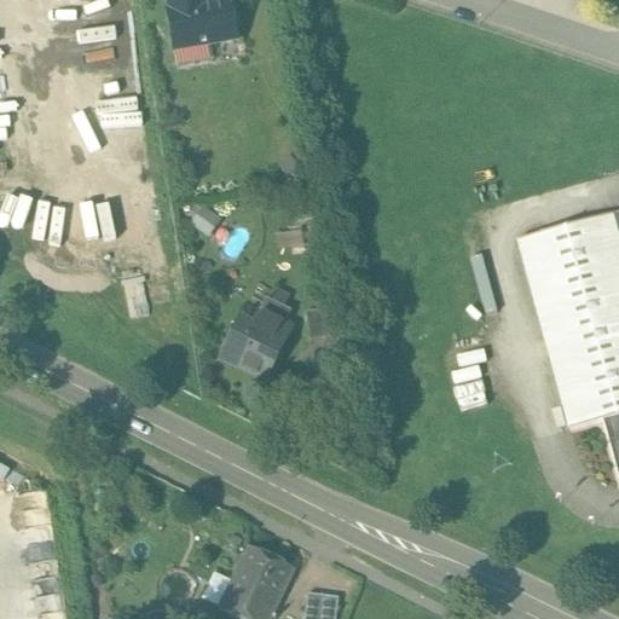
[(203,9),(202,0),(165,0),(173,51),(236,41),(230,4),(203,9)]
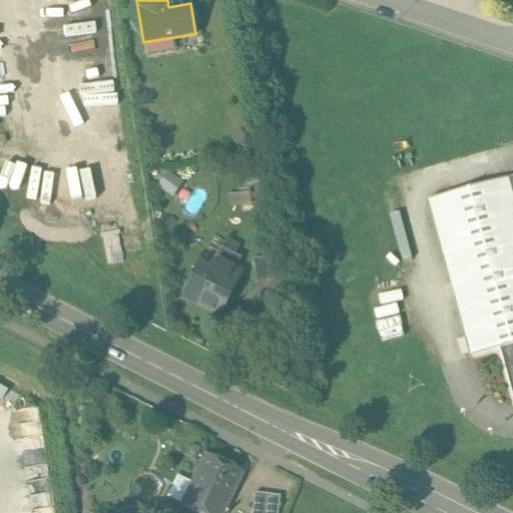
[(512,378),(512,174),(429,197),(472,360),(505,351),(512,378)]
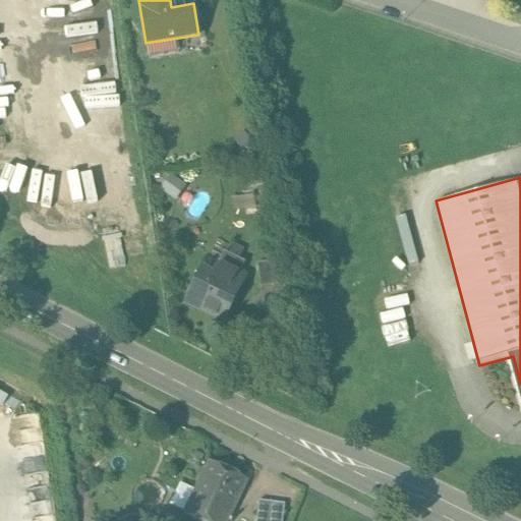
[(237,258),(239,254),(240,254),(242,250),(233,246),(228,254),(237,258)]
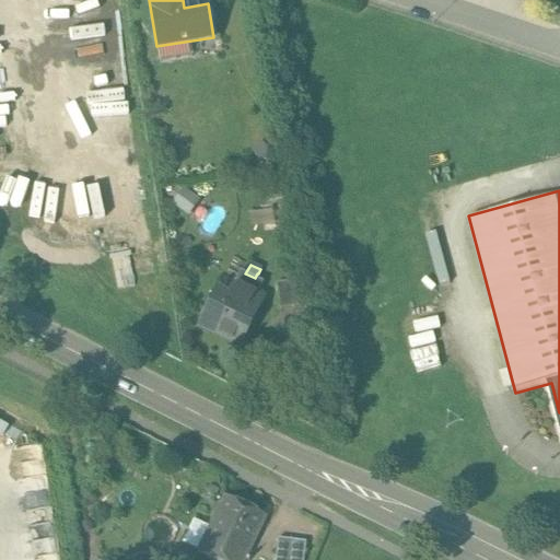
[(228,296),(225,295),(217,292),(199,327),(238,346),(248,328),(242,324),(263,282),(240,271),(228,296)]
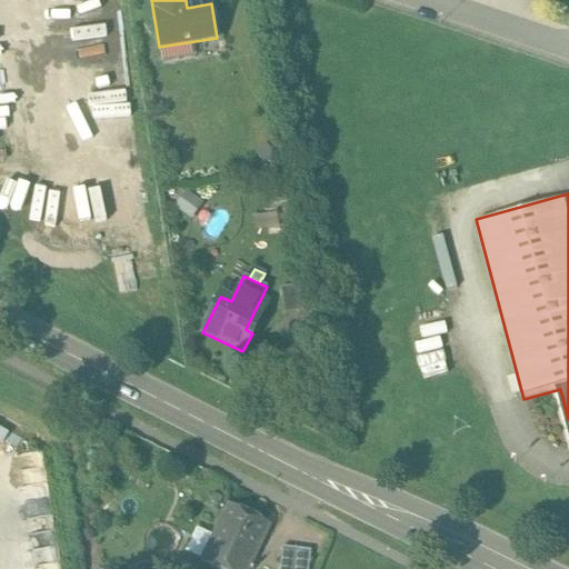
[(283,315),(289,313),(310,310),(307,285),(280,288),(283,315)]
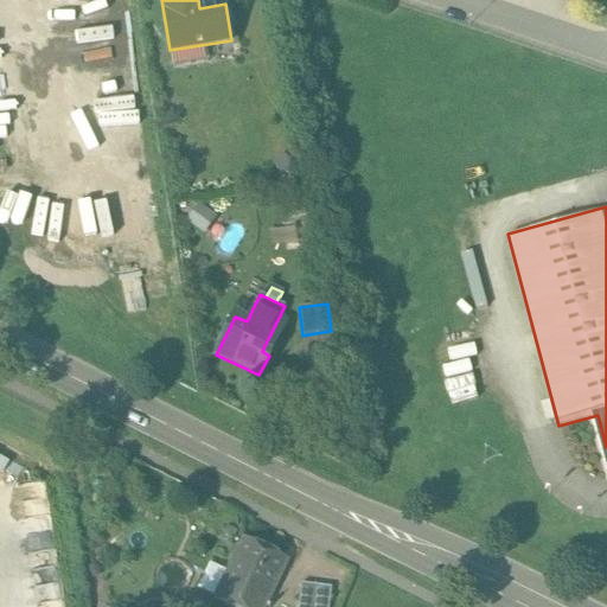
[(243,538),(216,595),(215,595),(213,599),(230,606),(269,606),(270,606),(267,605),(288,561),(243,538)]
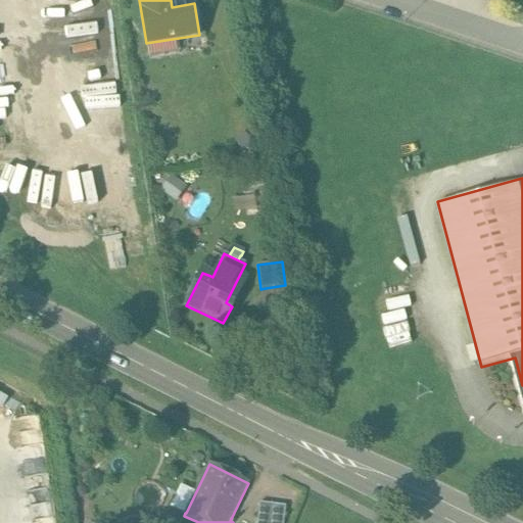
[(269,522),(271,505),(259,504),(256,522),(269,522)]
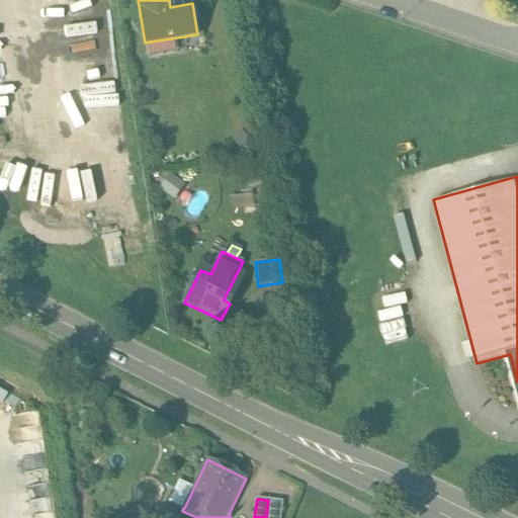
[(266,517),(280,517),(282,502),(269,500),(266,517)]
